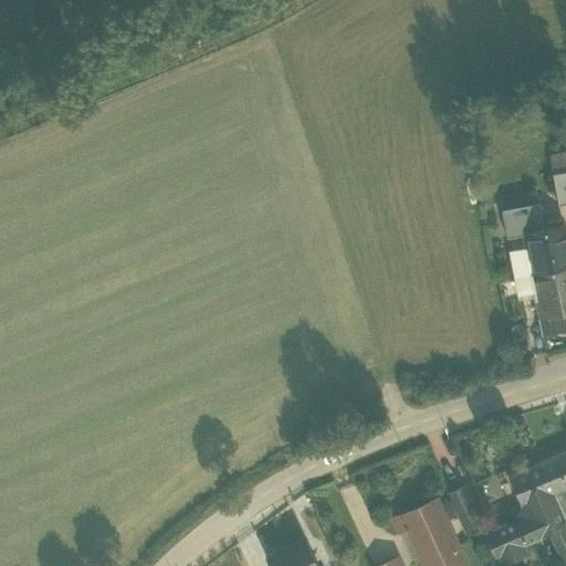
[(565,171),(553,175),(558,203),(565,202),(565,171)]
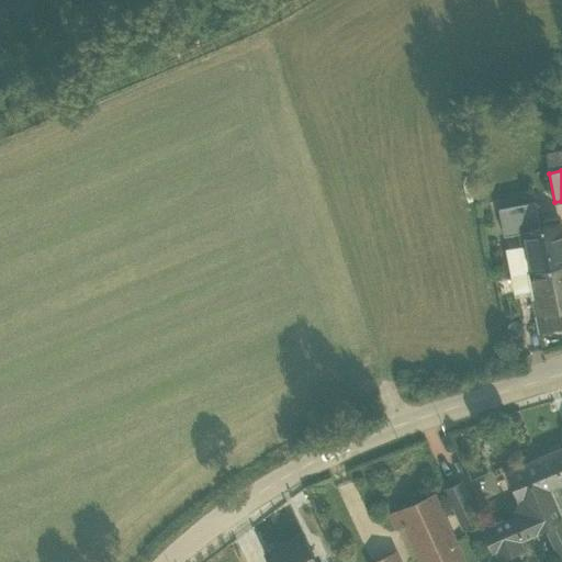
[(539,226),(535,201),(498,208),(504,235),(520,232),(523,246),(527,245),(531,271),(561,265),(561,235),(560,222),(539,226)]
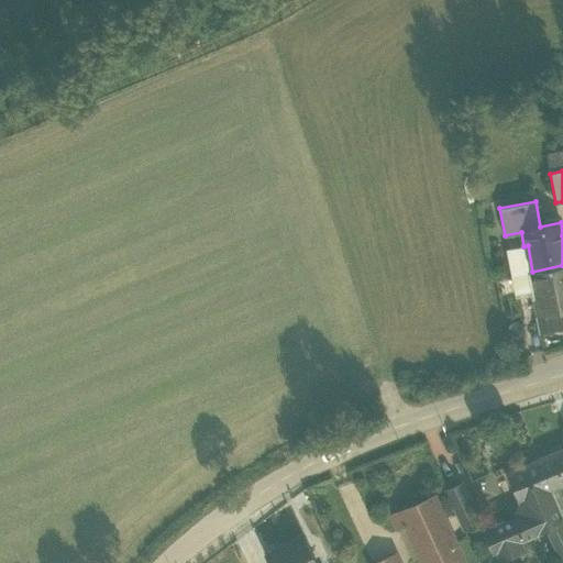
[(562,265),(532,272),(538,298),(533,299),(537,316),(562,310),(562,309),(562,265)]
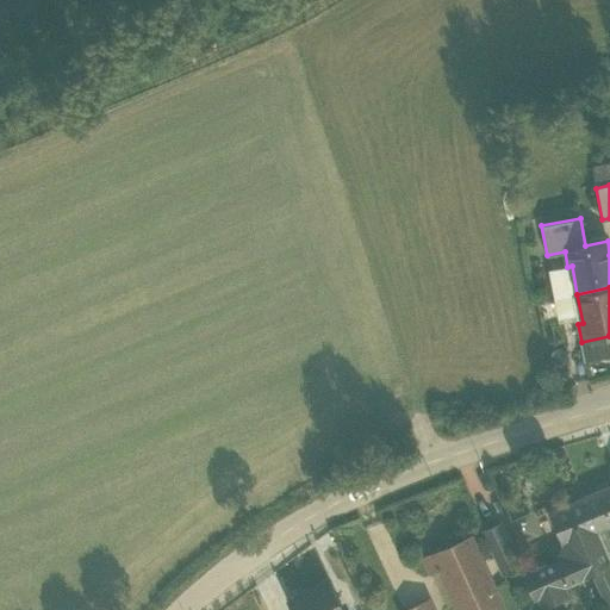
[(609,341),(609,336),(582,342),(585,360),(609,355),(609,341)]
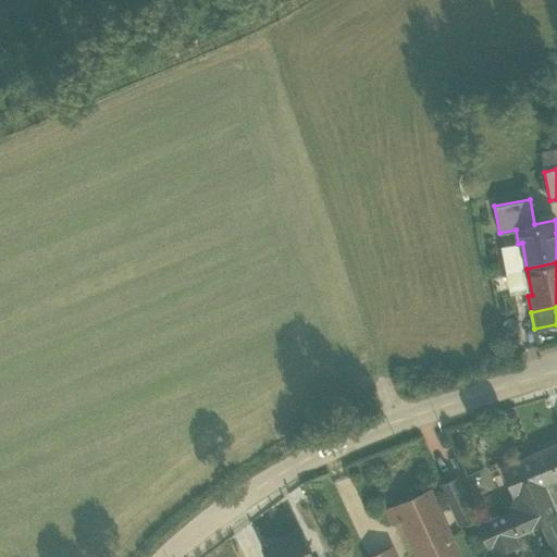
[(556,444),(532,455),(556,511),(556,444)]
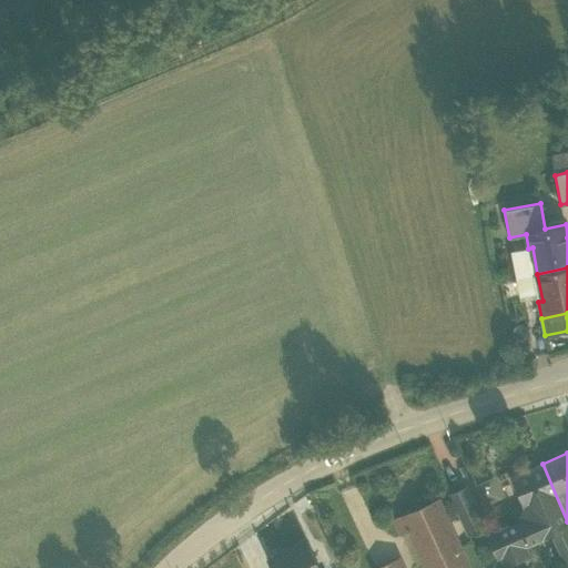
[(567,567),(567,521),(543,464),(511,477),(524,508),(519,523),(487,536),(497,558),(500,557),(505,565),(528,555),(524,547),(541,539),(540,538),(551,533),(566,567),(567,567)]
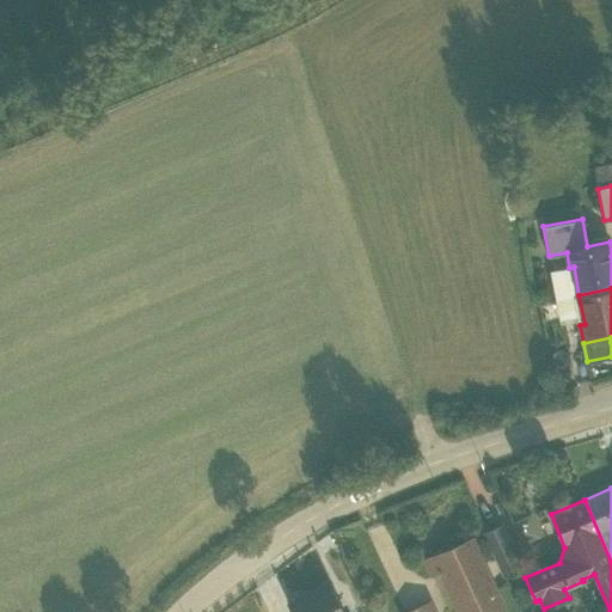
[(521,569),(501,525),(484,533),(503,576),(521,569)]
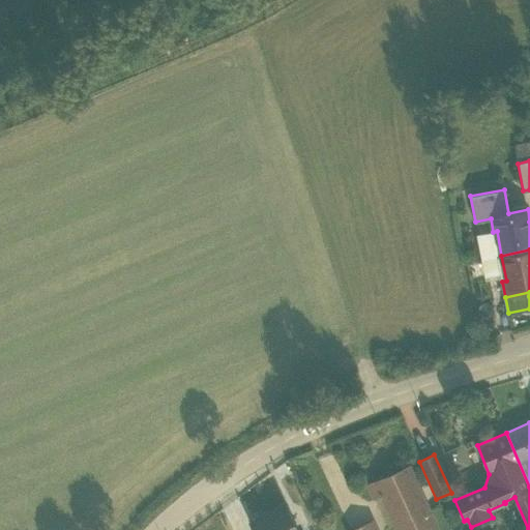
[(408,467),(369,484),(375,498),(382,495),(394,523),(400,521),(403,529),(421,529),(430,527),(413,492),(418,489),(408,467)]
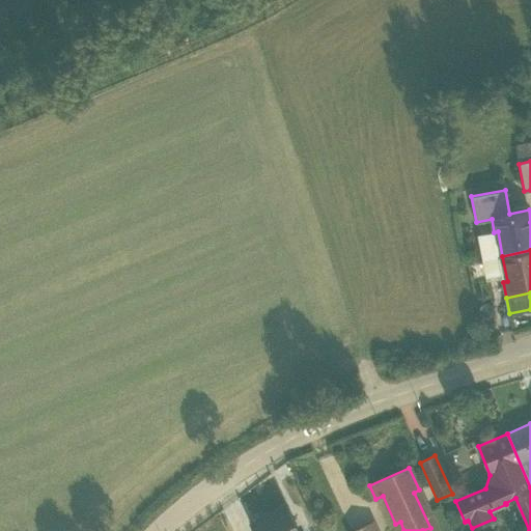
[(298,530),(286,506),(250,524),(253,530),(298,530)]
